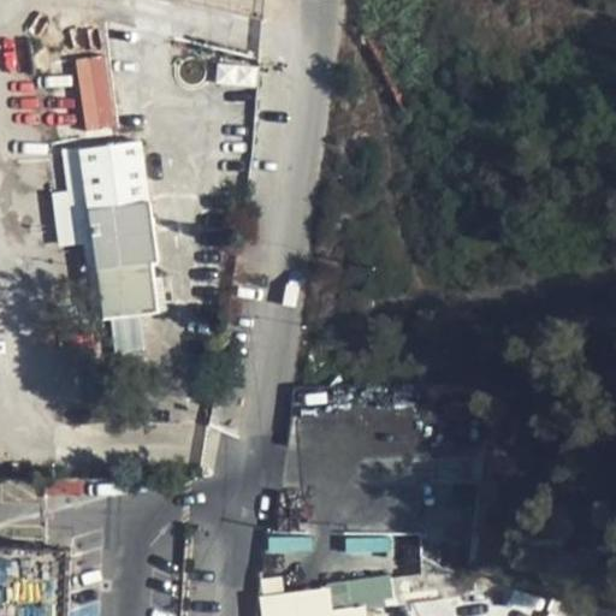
[(83,130),(114,128),(107,54),(76,58),(83,130)]
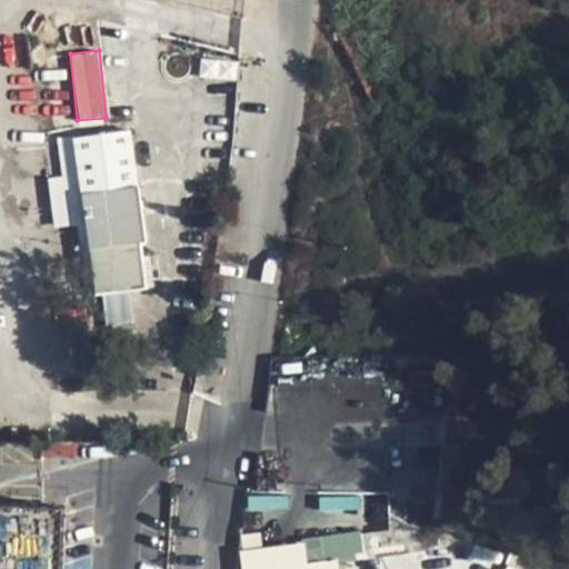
[(130,129),(73,137),(75,138),(77,153),(62,156),(65,178),(63,179),(69,225),(78,222),(86,290),(96,289),(96,292),(145,286),(141,256),(140,241),(146,240),(130,129)]
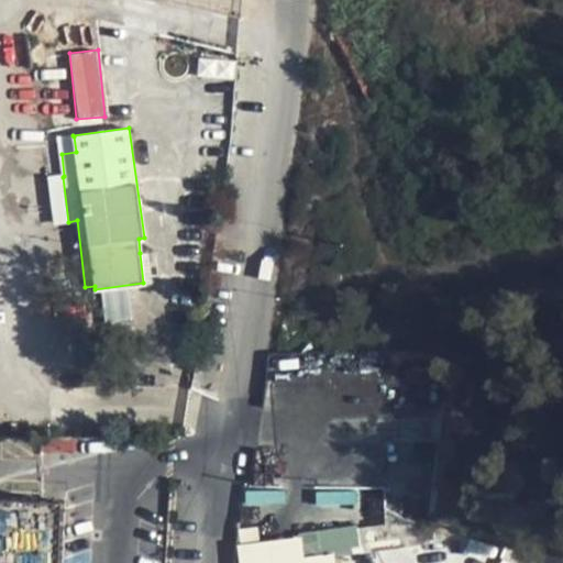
[(74,136),(59,139),(62,154),(76,152),(74,136)]
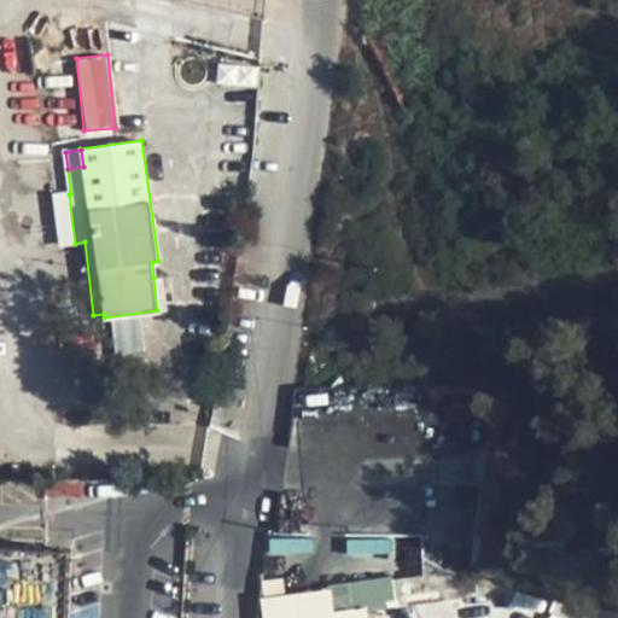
[(165,309),(162,277),(153,278),(157,310),(165,309)]
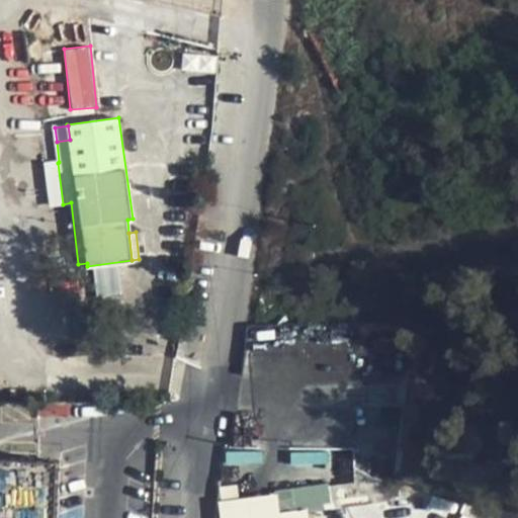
[(54,517),(57,461),(0,459),(0,517),(54,517)]
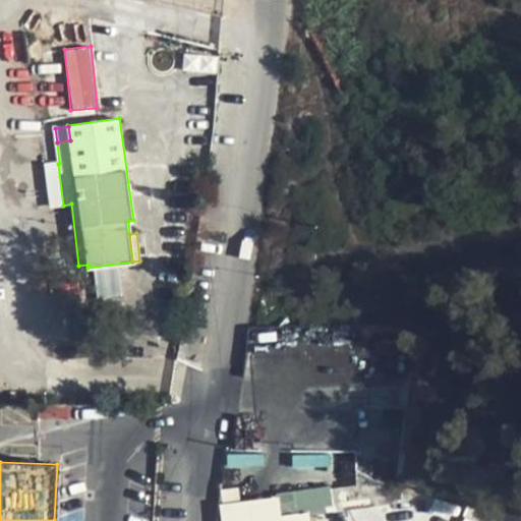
[(340,509),(337,487),(278,497),(280,517),(340,509)]
